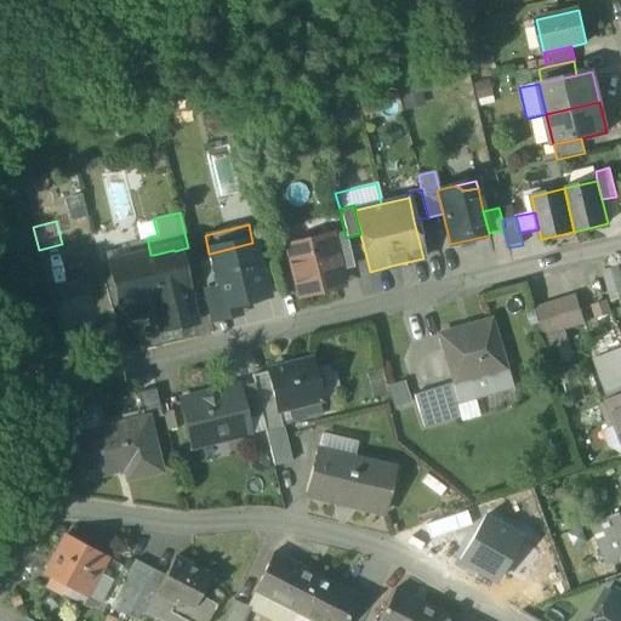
[(329,238),(337,272),(353,267),(346,238),(345,233),(329,237),(329,238)]
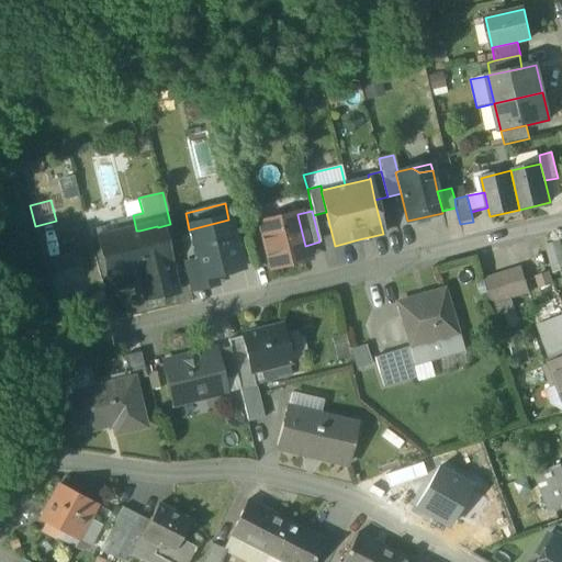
[(261,224),(271,265),(307,256),(305,246),(298,215),(261,224)]
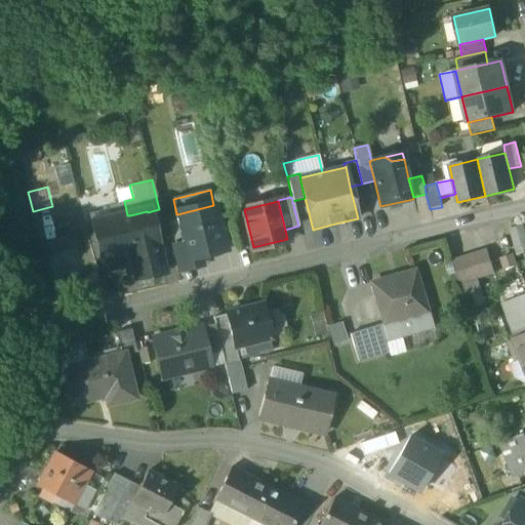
[(224,249),(213,205),(177,214),(185,242),(185,244),(196,241),(199,255),(202,254),(224,249)]
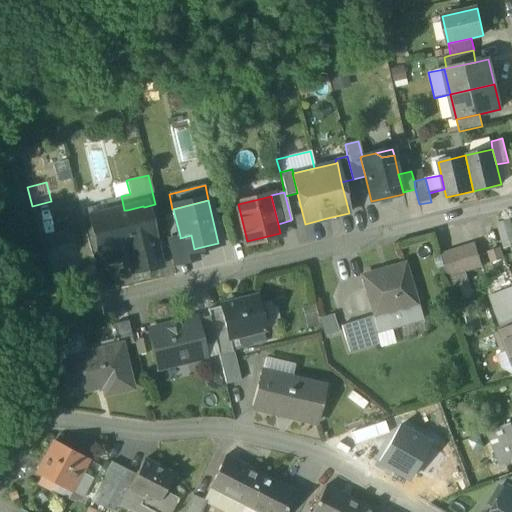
[(145,214),(151,235),(162,233),(155,204),(144,207),(145,214)]
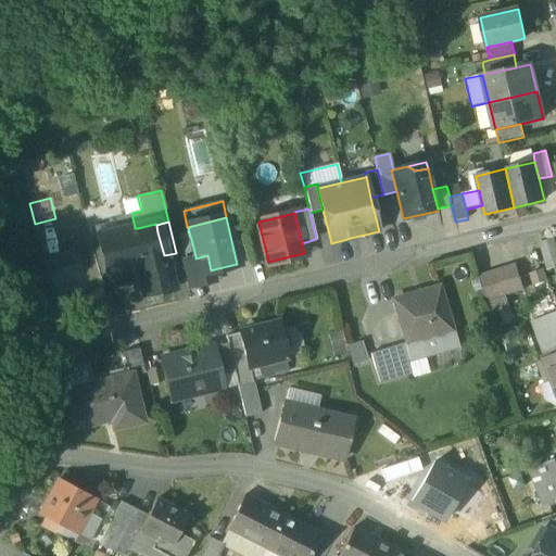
[(155,224),(138,228),(140,236),(158,232),(156,225),(155,224)]
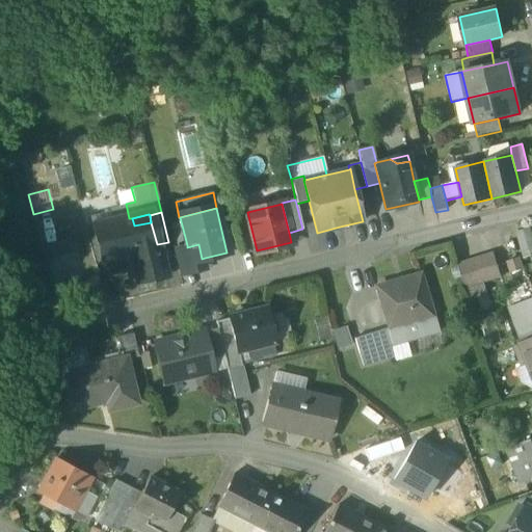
[(133,253),(139,281),(164,274),(157,244),(151,222),(134,225),(132,218),(129,218),(97,227),(105,259),(133,253)]
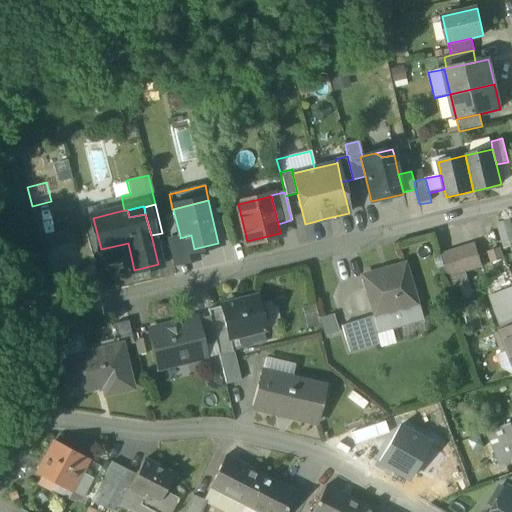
[(511,225),(511,220),(495,224),(502,250),(511,247),(511,225)]
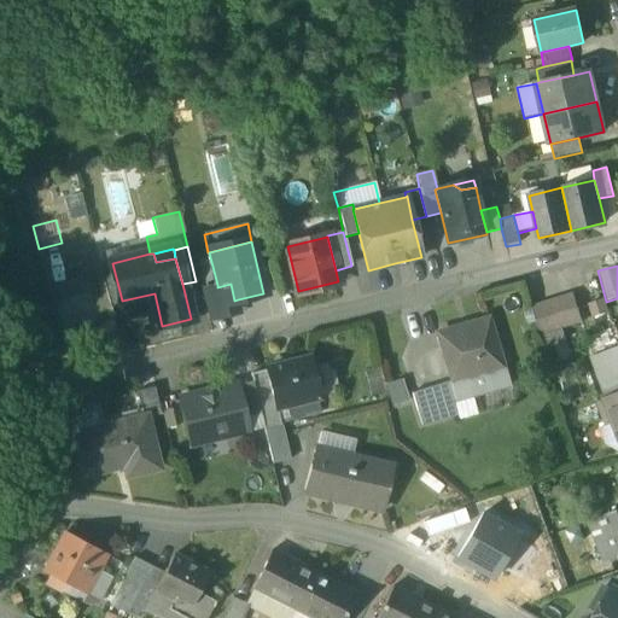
[(202,289),(210,322),(242,315),(238,299),(234,301),(231,284),(217,287),(217,285),(202,289)]
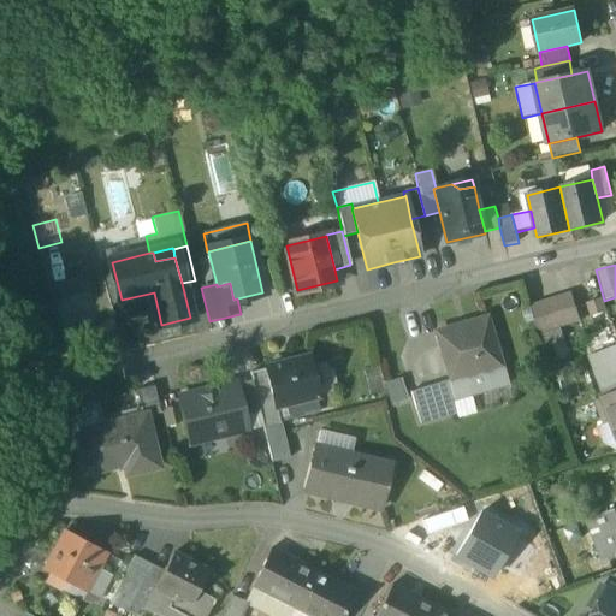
[(529,307),(539,335),(561,327),(580,321),(572,294),(529,307)]
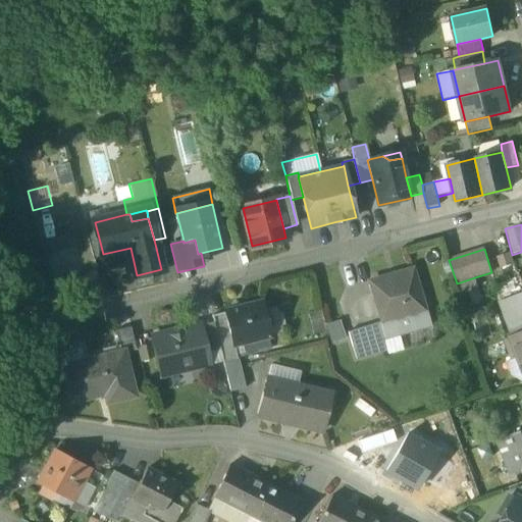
[(491,258),(493,268),(512,265),(511,255),(491,258)]
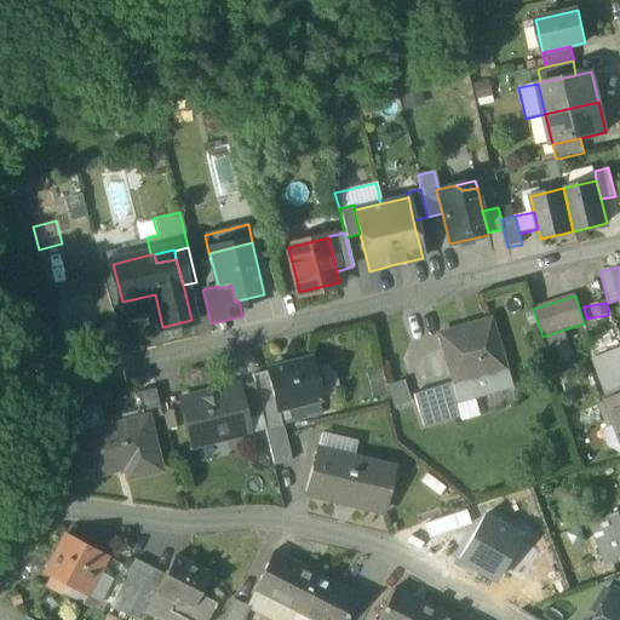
[(440,339),(453,383),(453,384),(504,371),(489,320),(468,326),(469,331),(440,339)]
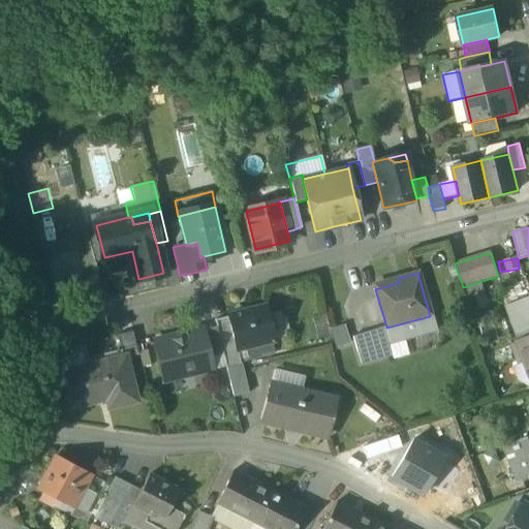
[(481,281),(463,287),(467,301),(486,294),(481,281)]
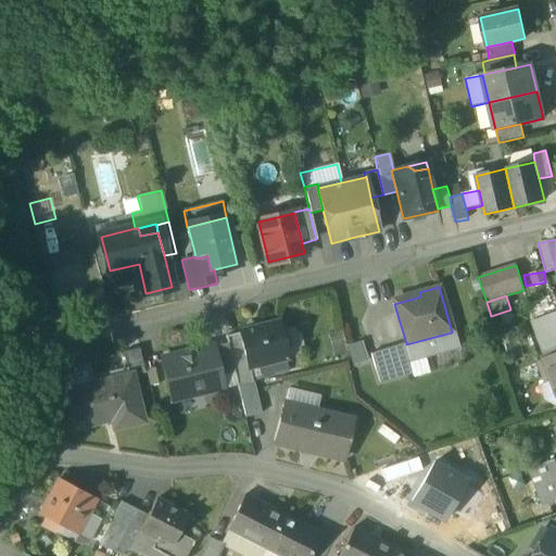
[(545,359),(555,354),(555,333),(550,316),(531,323),(544,359),(545,359)]
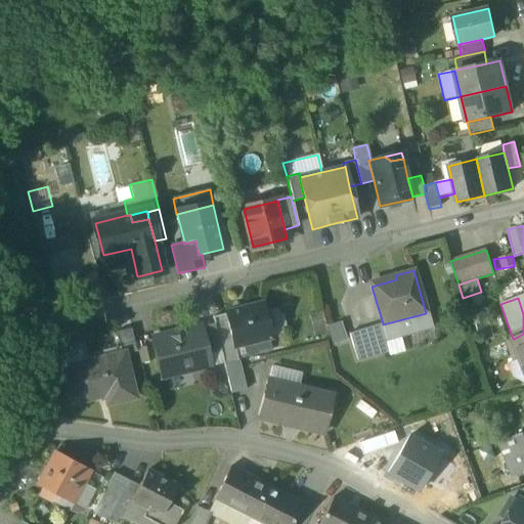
[(268,338),(271,337),(265,312),(263,304),(224,314),(230,337),(217,340),(220,353),(223,362),(223,364),(236,361),(233,346),(268,338)]
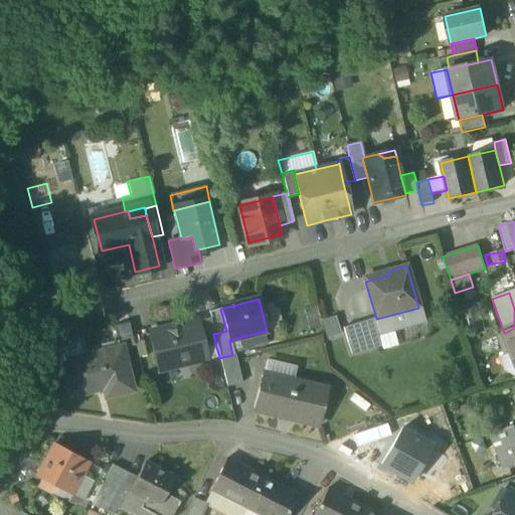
[(272,305),(261,307),(267,331),(278,329),(272,305)]
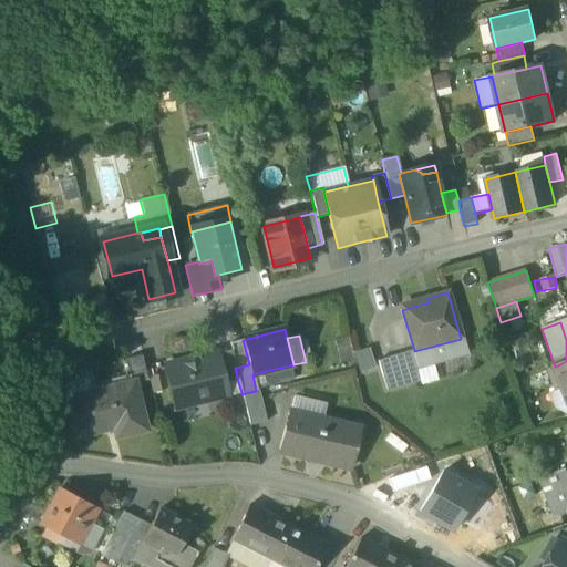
[(352,354),(348,337),(333,340),(340,366),(354,361),(352,354)]
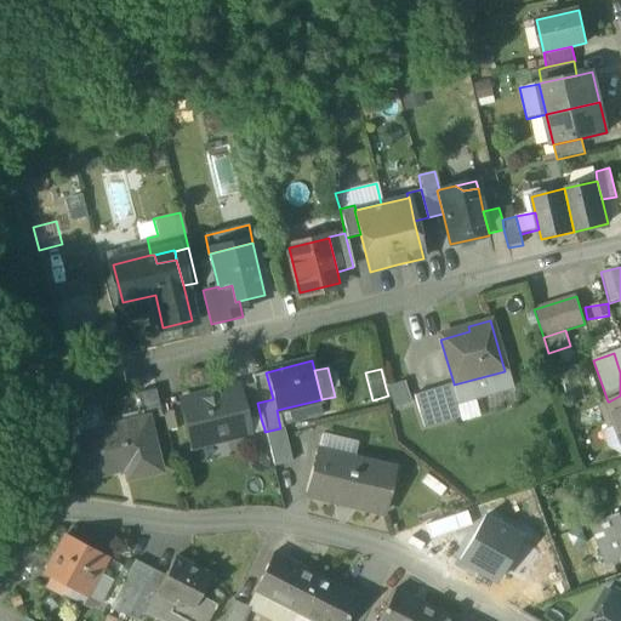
[(511,389),(505,371),(454,385),(454,383),(449,385),(455,404),(474,399),(511,389)]
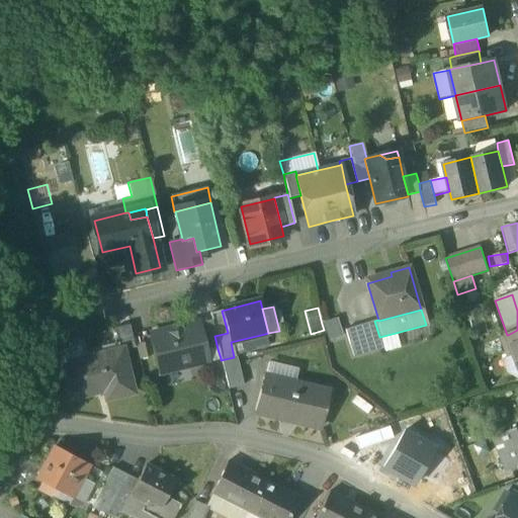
[(210,320),(211,325),(214,336),(228,333),(222,311),(209,314),(210,320)]
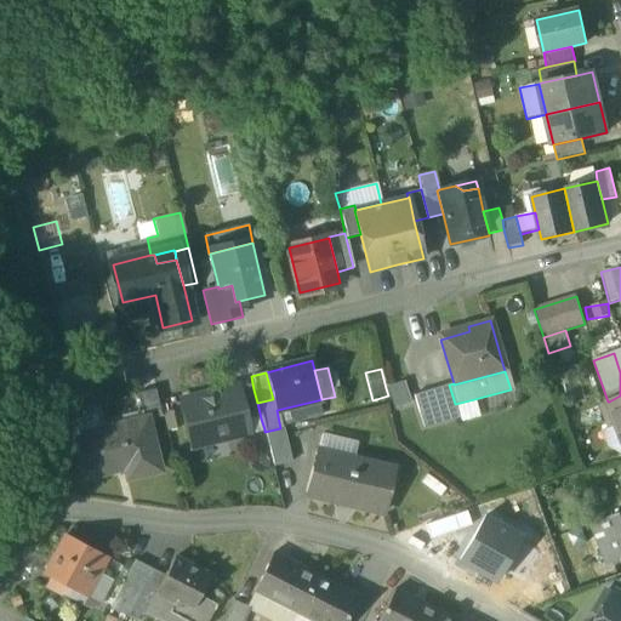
[(252,383),(216,393),(217,399),(238,394),(254,389),(252,383)]
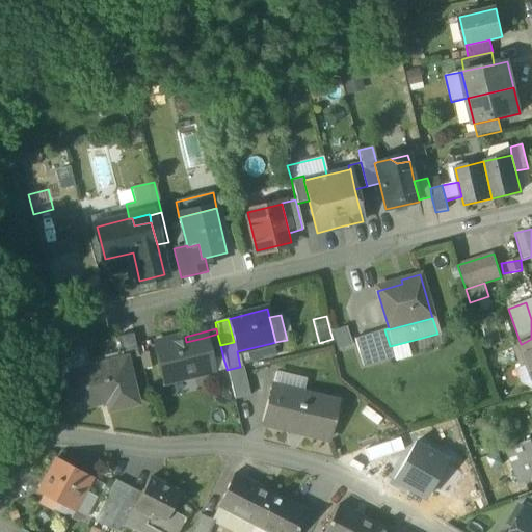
[(346,328),(330,333),(333,339),(336,351),(351,347),(346,328)]
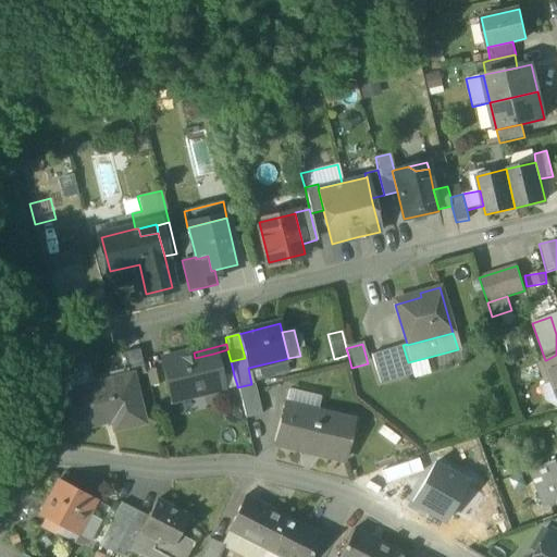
[(370,355),(379,384),(411,373),(408,362),(403,345),(370,355)]
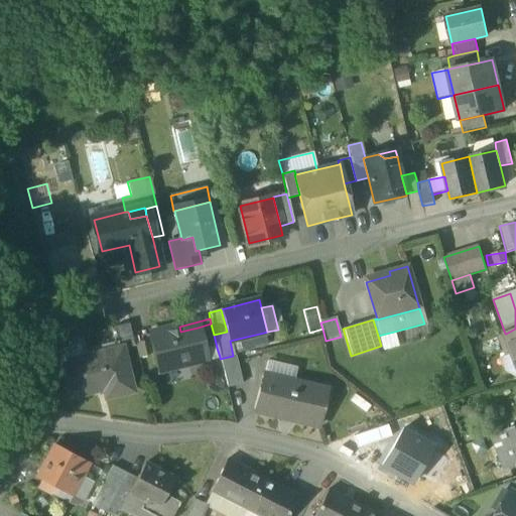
[(122,348),(122,349),(134,347),(134,344),(129,324),(114,328),(119,349),(122,348)]
